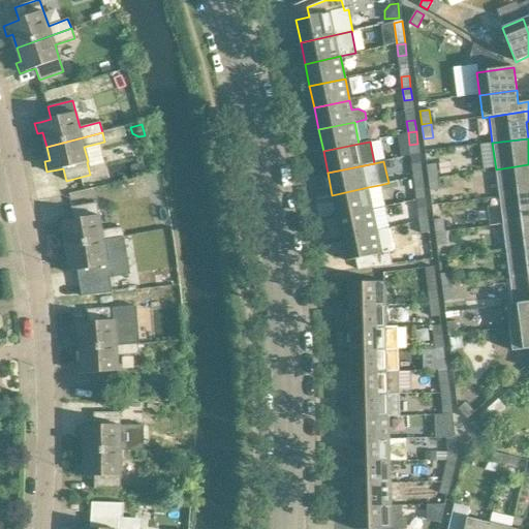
[(421,164),(412,165),(413,178),(422,177),(421,164)]
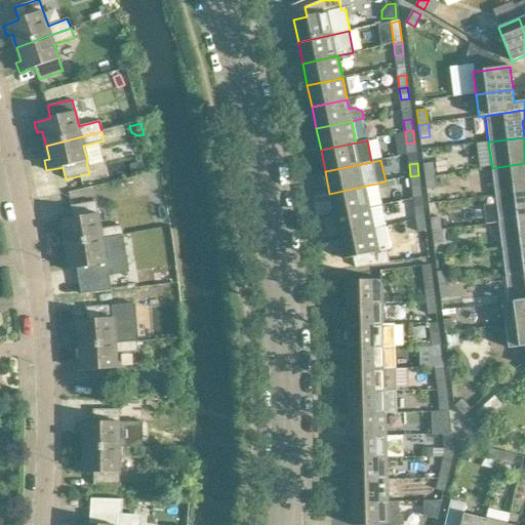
[(524,163),(492,168),(495,195),(524,191),(524,163)]
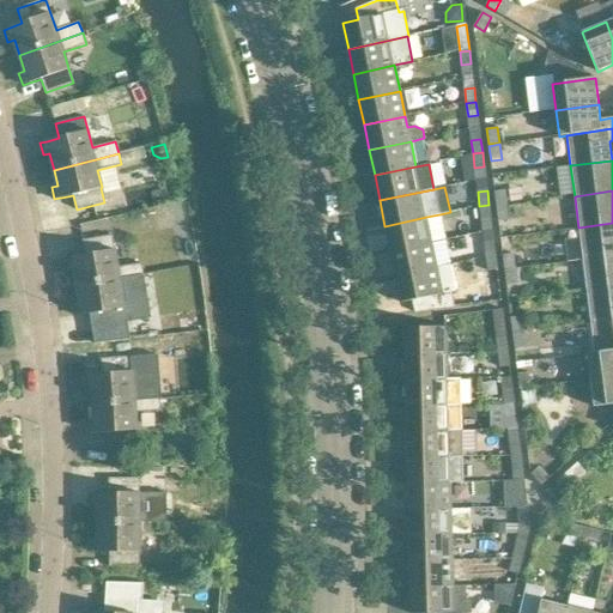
[(495,193),(497,208),(508,207),(505,192),(495,193)]
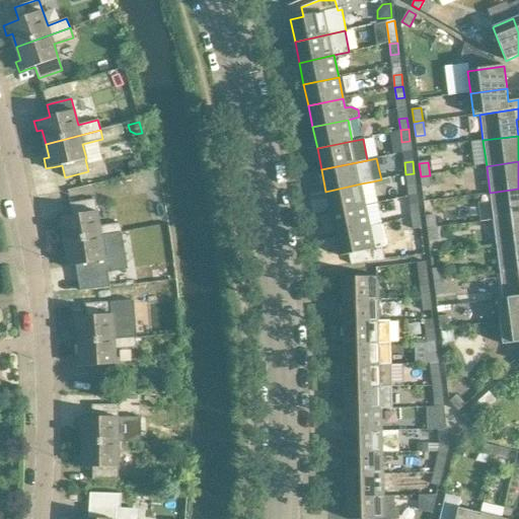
[(414,173),(405,174),(408,187),(416,184),(414,173)]
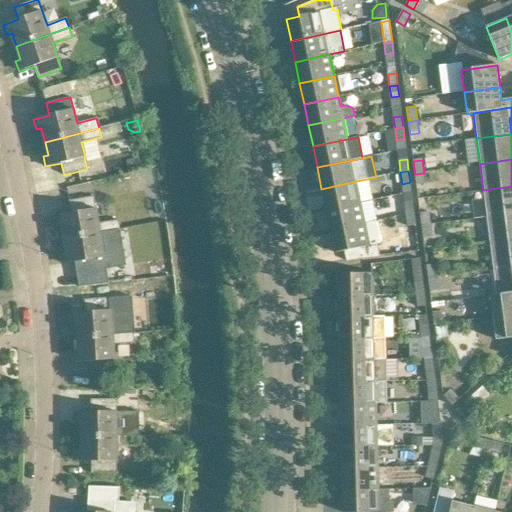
[(424,173),(415,174),(416,187),(425,186),(424,173)]
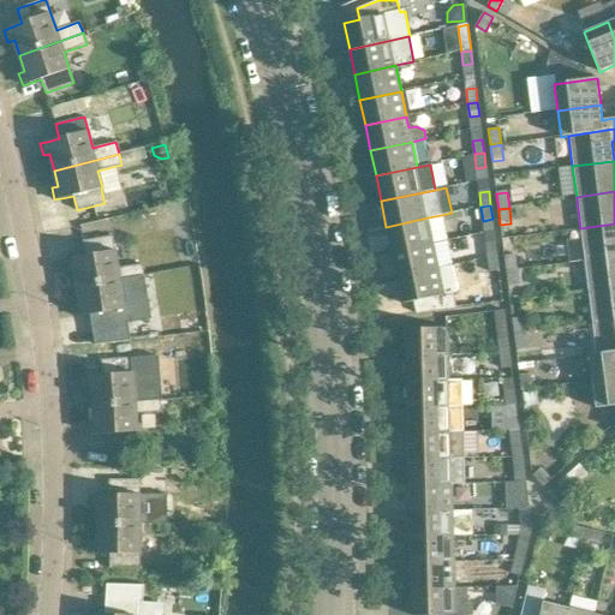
[(392,252),(433,243),(428,218),(386,227),(392,252)]
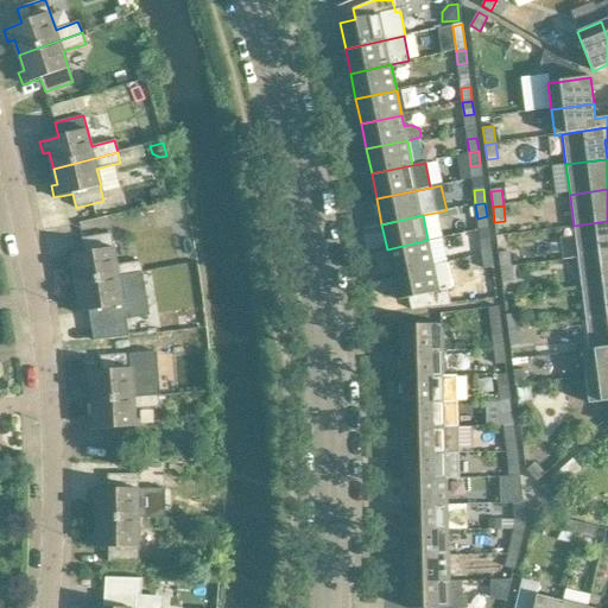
[(607,221),(574,226),(578,258),(607,253),(607,221)]
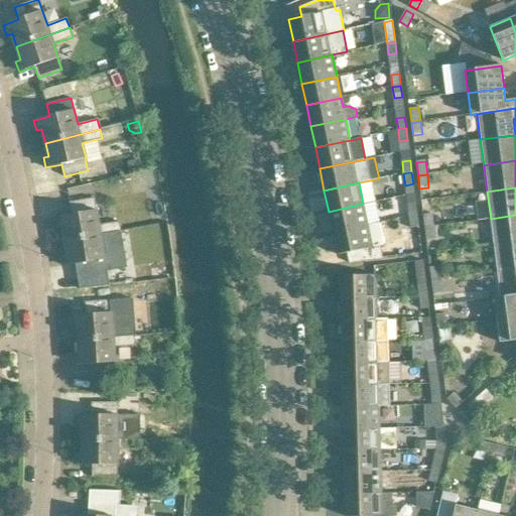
[(66,241),(121,232),(119,222),(99,225),(95,198),(82,200),(70,202),(72,215),(61,216),(61,217),(55,217),(57,228),(62,227),(66,241)]
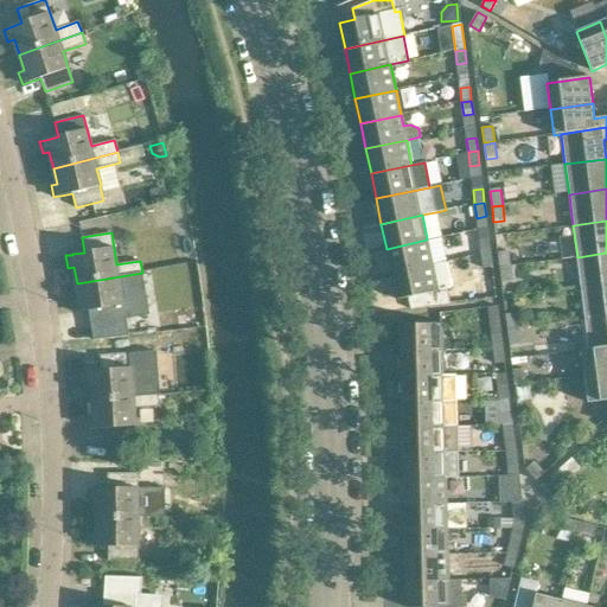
[(479,240),(481,254),(491,253),(489,238),(479,240)]
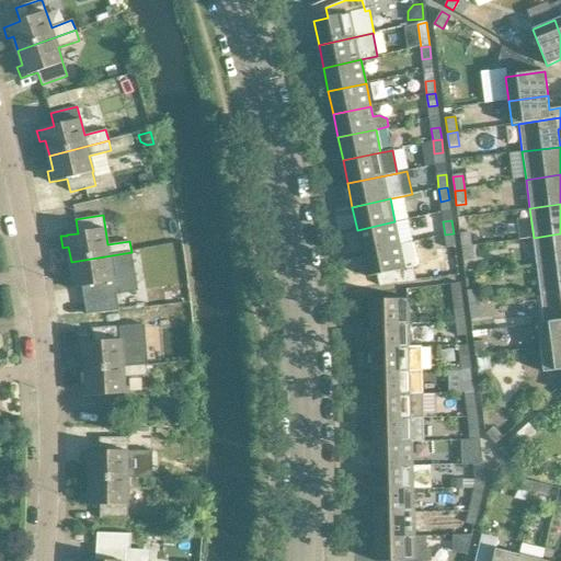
[(395,221),(357,230),(362,253),(400,244),(395,221)]
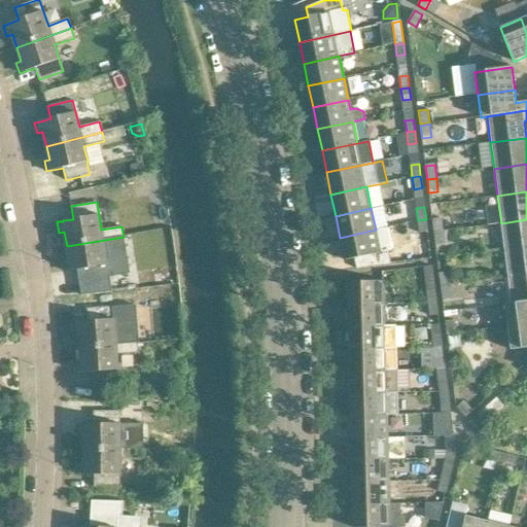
[(426,219),(418,220),(419,234),(426,233),(427,233),(426,219)]
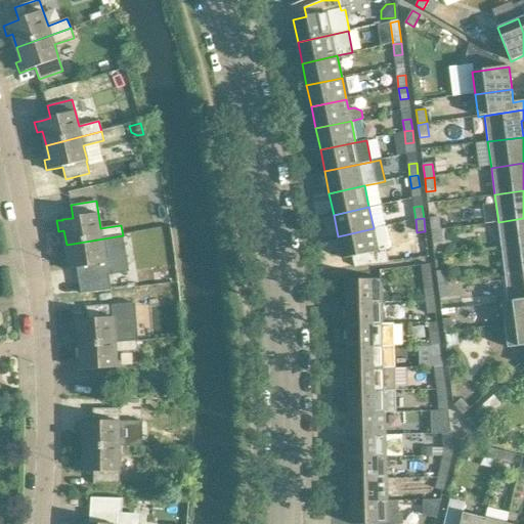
[(430,219),(432,232),(440,231),(439,218),(430,219)]
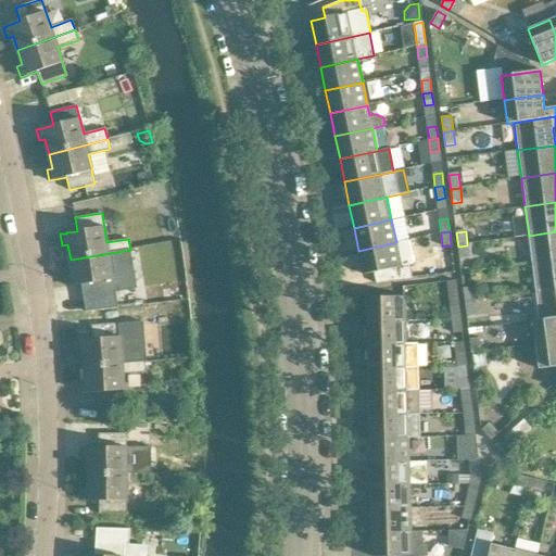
[(555,231),(529,236),(532,264),(555,261),(555,231)]
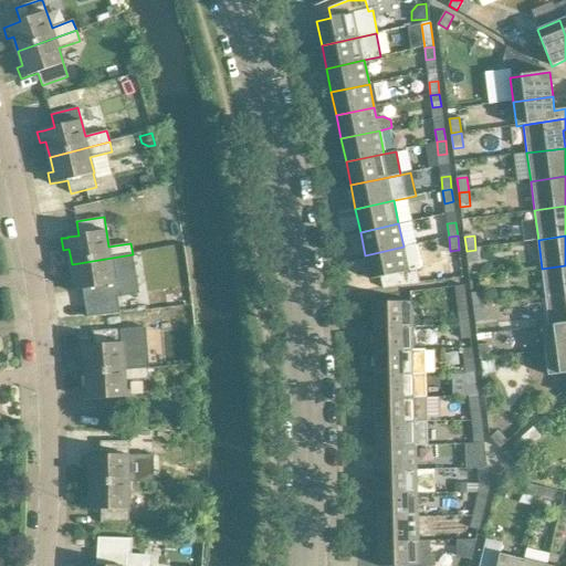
[(404,247),(365,255),(370,280),(381,278),(384,289),(419,281),(417,269),(420,268),(416,243),(404,247)]
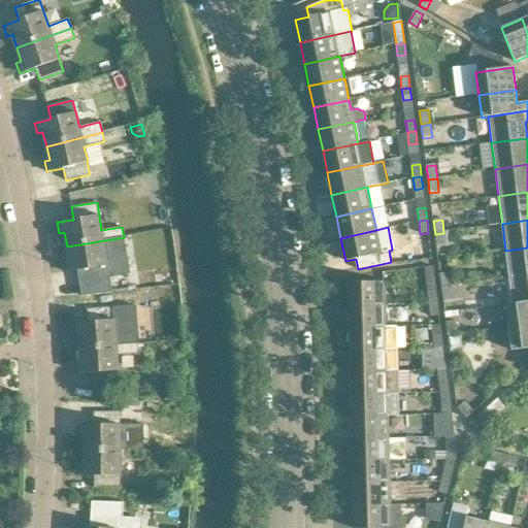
[(420,234),(409,236),(411,248),(416,248),(417,257),(430,255),(427,233),(420,234)]
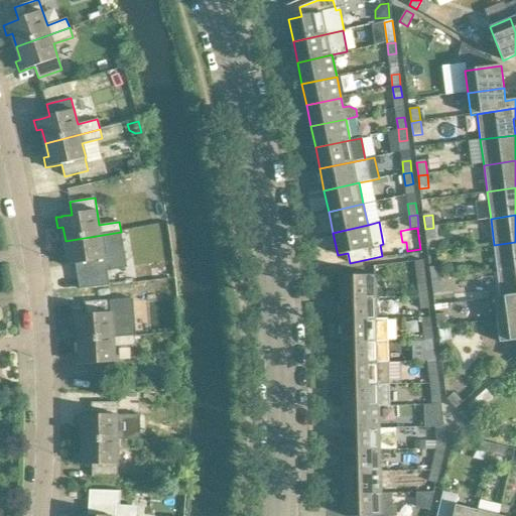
[(433,228),(425,229),(426,242),(435,241),(433,228)]
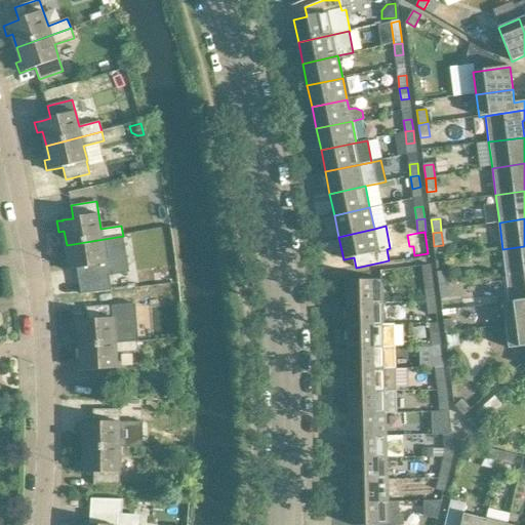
[(124,245),(123,236),(67,245),(69,258),(63,259),(65,270),(71,269),(71,270),(81,268),(83,280),(108,276),(106,264),(104,248),(124,245)]
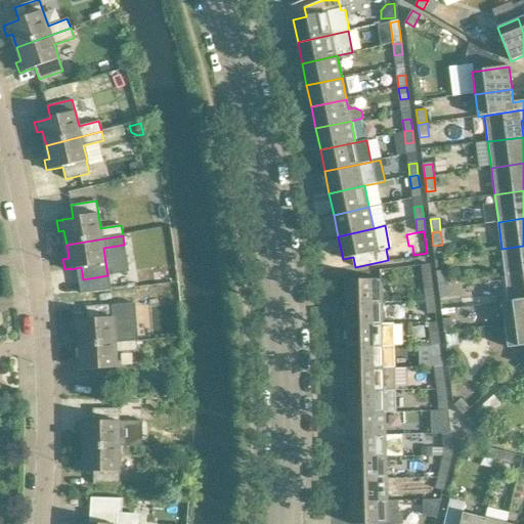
[(523,246),(501,249),(505,275),(523,272),(523,246)]
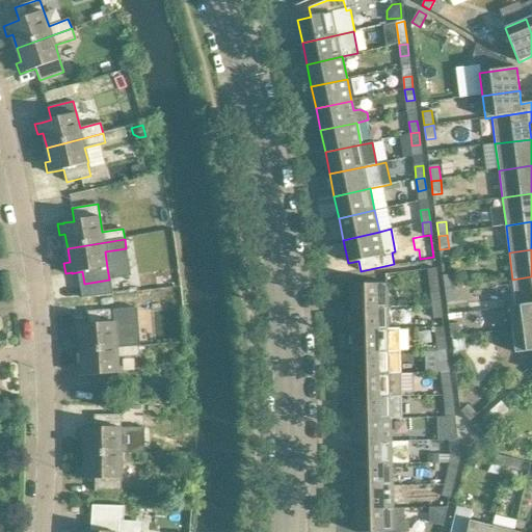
[(435,268),(427,269),(431,307),(441,306),(435,268)]
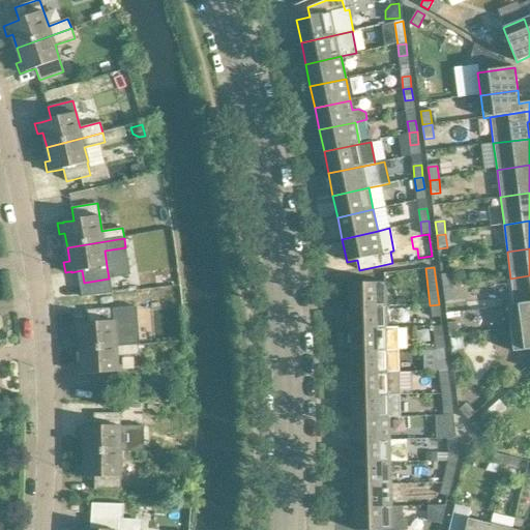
[(450,273),(441,274),(443,288),(452,287),(450,273)]
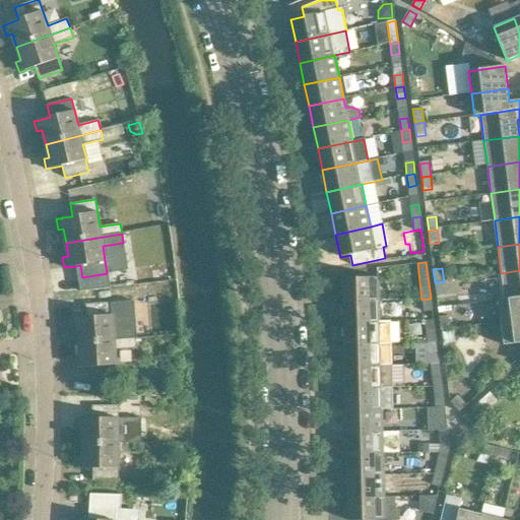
[(519,270),(501,273),(505,300),(519,297),(519,270)]
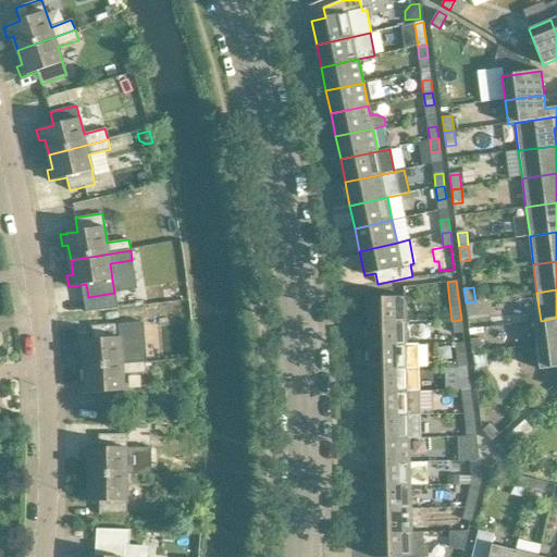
[(368,322),(406,321),(406,297),(404,297),(367,298),(368,322)]
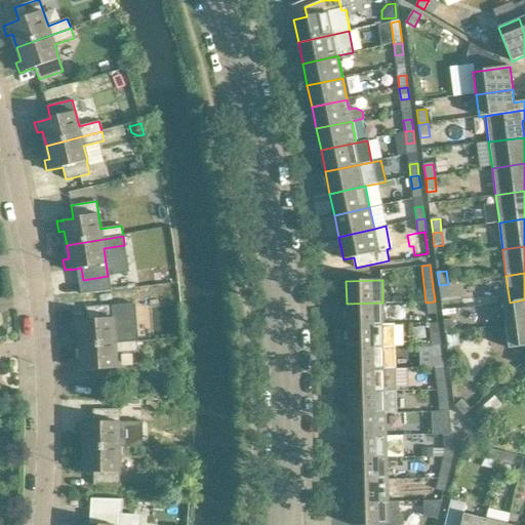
[(448,284),(439,285),(441,298),(449,296),(448,284)]
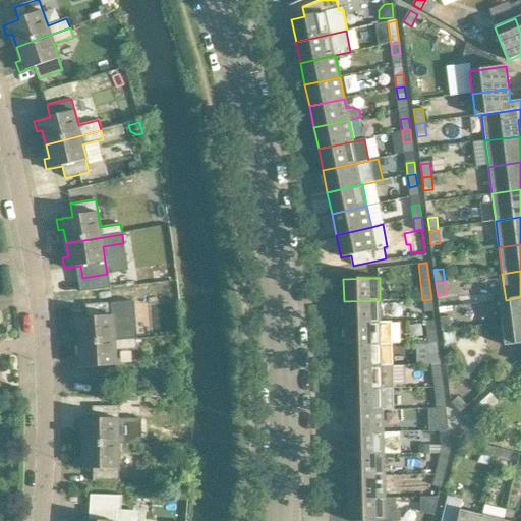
[(499,301),(502,324),(520,321),(520,297),(506,300),(499,301)]
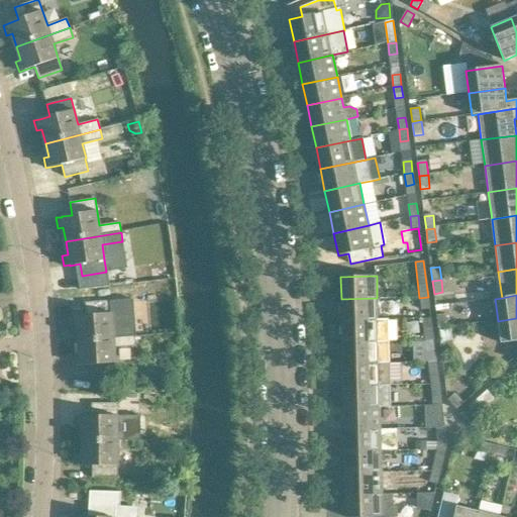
[(429,309),(428,297),(419,298),(420,310),(429,309)]
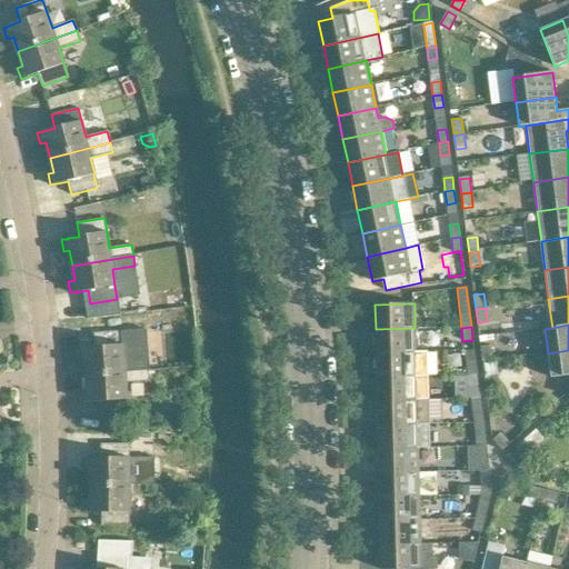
[(376,329),(377,353),(416,352),(415,328),(376,329)]
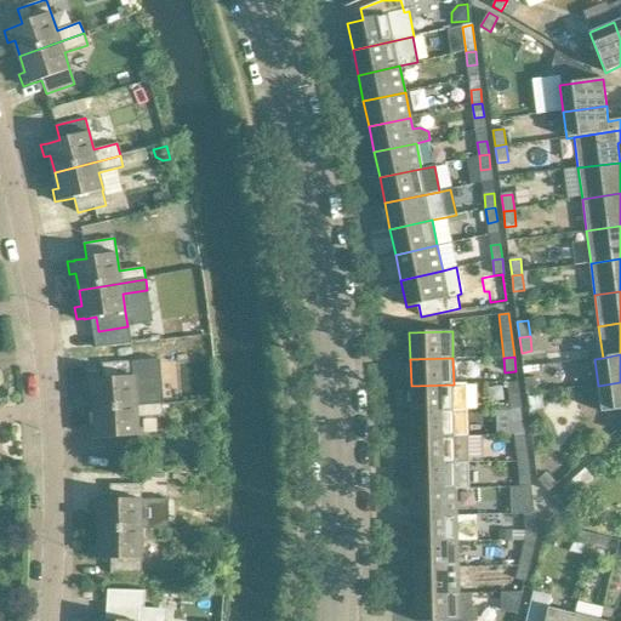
[(91,380),(85,381),(86,393),(92,393),(93,409),(161,404),(158,359),(103,364),(104,379),(91,380)]
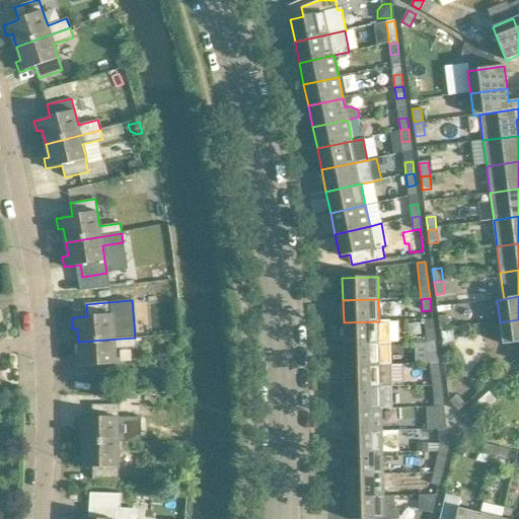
[(447,315),(439,316),(440,329),(449,328),(447,315)]
